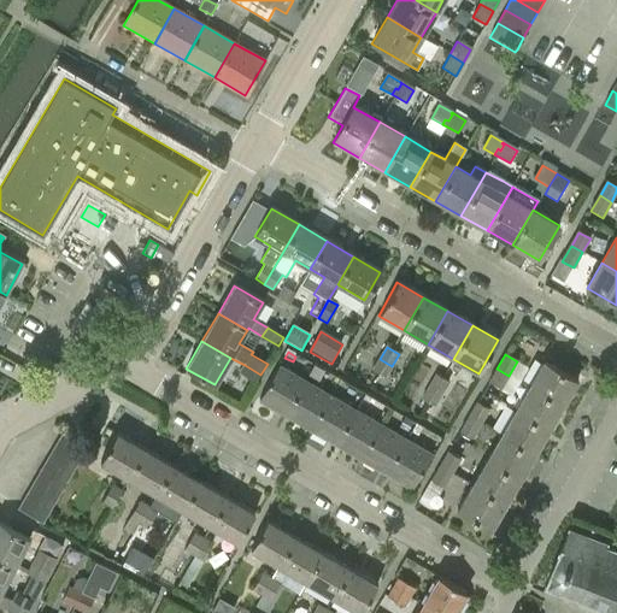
[(385,378),(392,366),(380,359),(372,372),(385,378)]
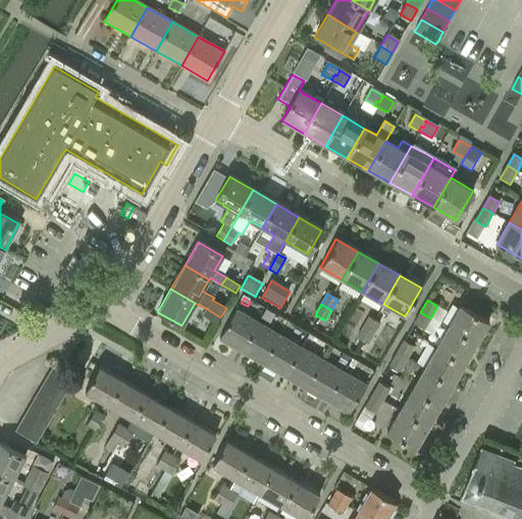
[(460,307),(448,328),(475,344),(487,322),(460,307)]
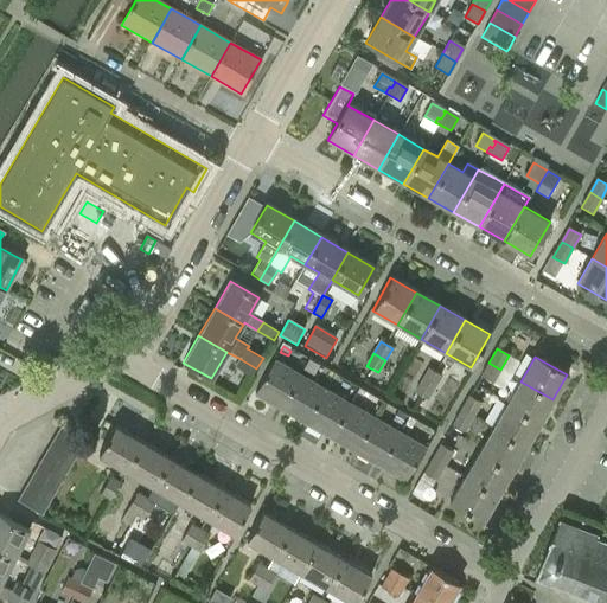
[(253,376),(256,369),(241,359),(236,366),(253,376)]
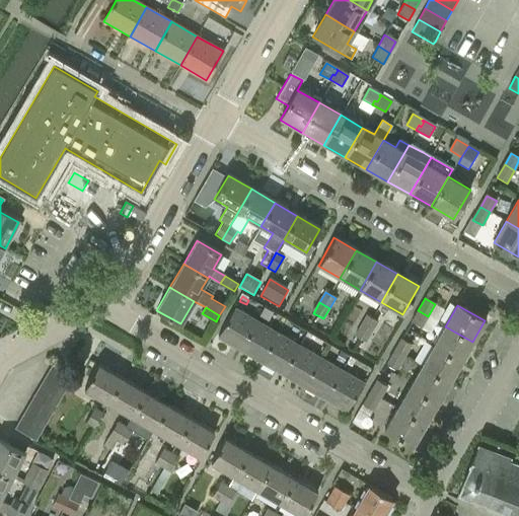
[(265,309),(260,318),(270,323),(275,315),(265,309)]
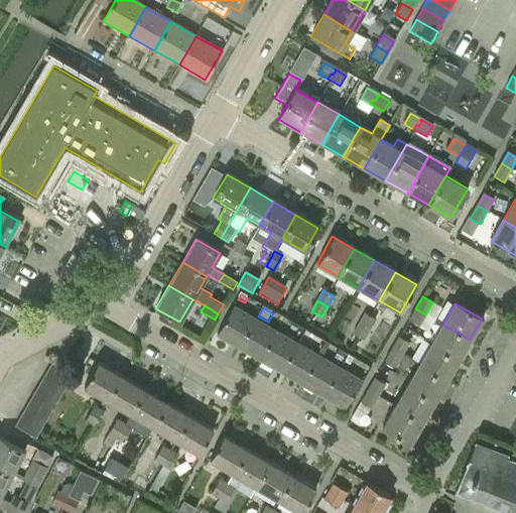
[(216,337),(238,350),(254,321),(233,308),(216,337)]
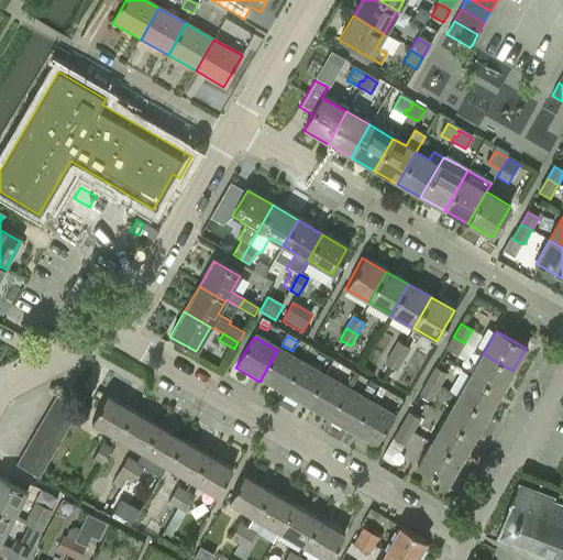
[(464,343),(453,337),(445,350),(456,357),(464,343)]
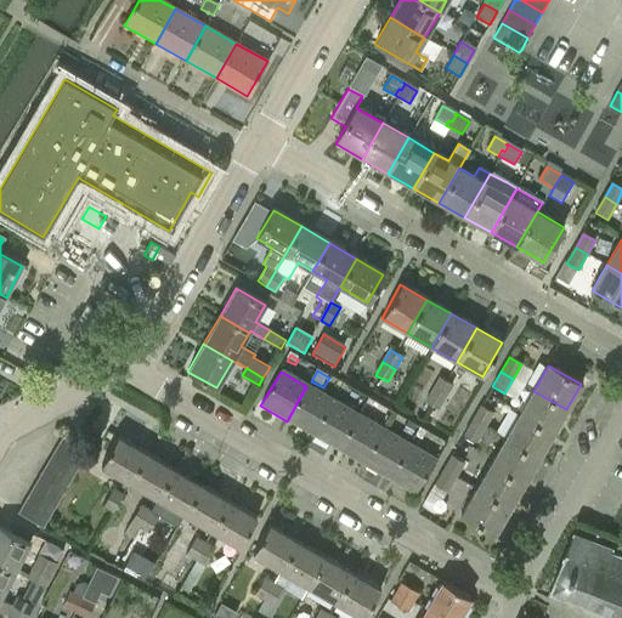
[(452,374),(447,383),(452,385),(457,376),(452,374)]
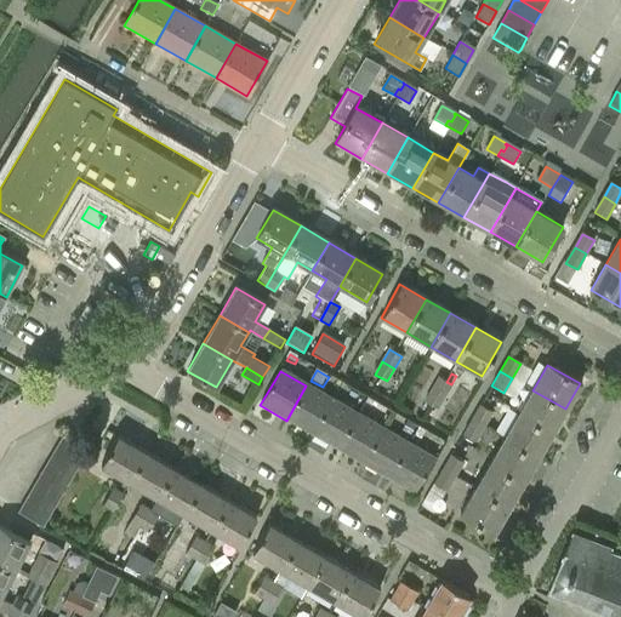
[(432,390),(444,398),(451,384),(446,382),(439,378),(432,390)]
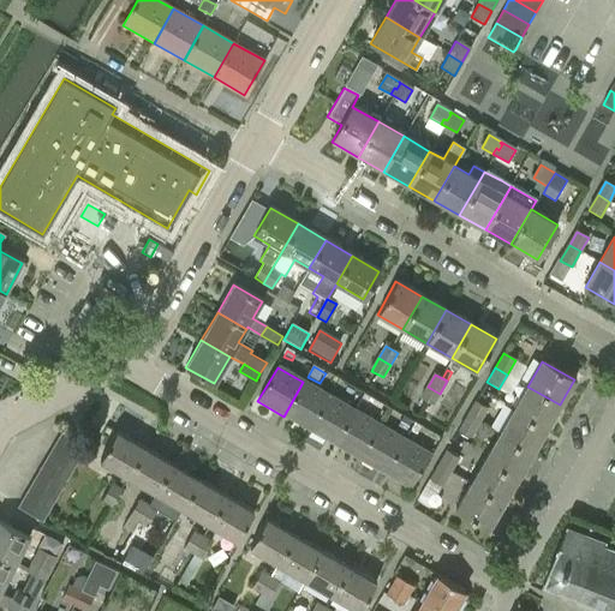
[(284,417),(309,431),(328,396),(303,382),(284,417)]
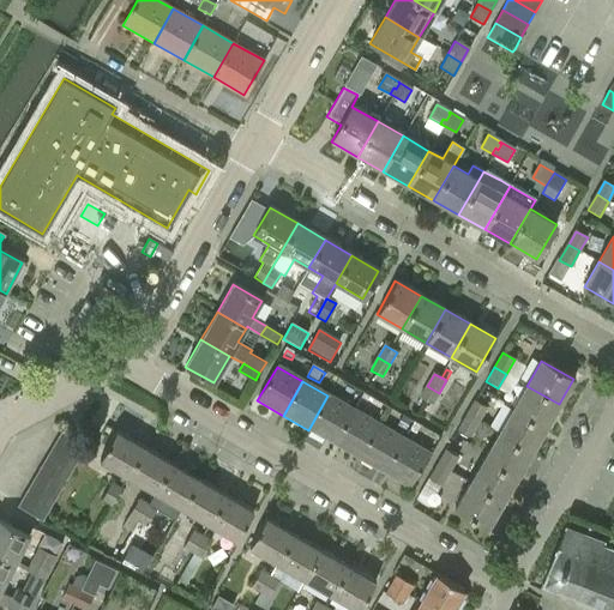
[(432,405),(439,393),(427,386),(420,398),(432,405)]
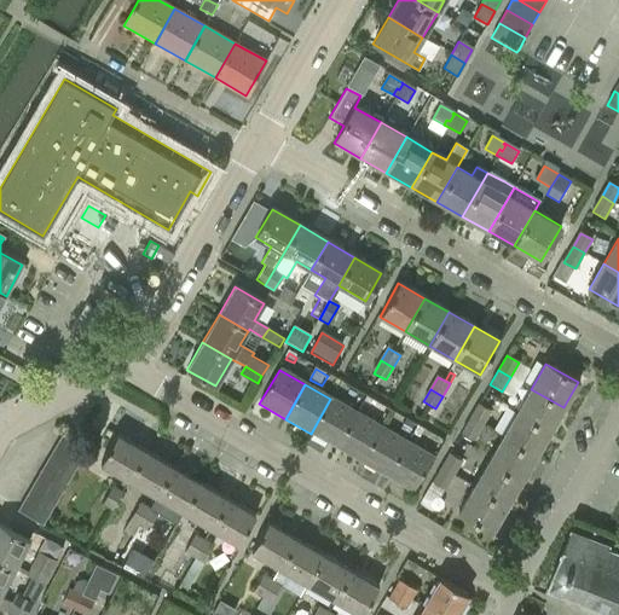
[(563,407),(531,389),(516,413),(549,433),(563,407)]
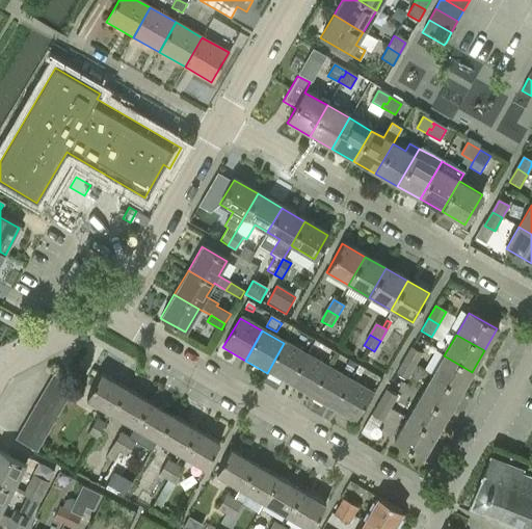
[(289,386),(306,355),(284,343),(267,373),(289,386)]
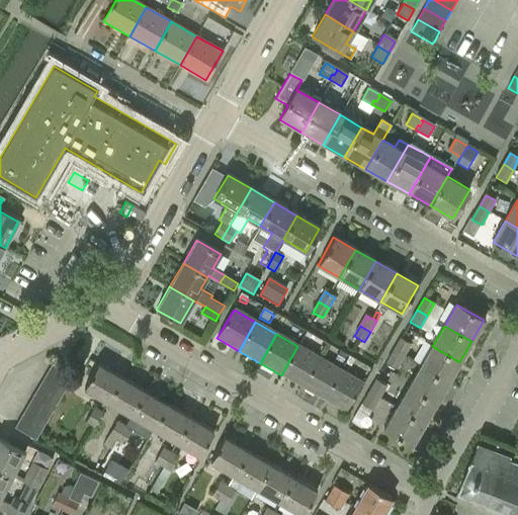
[(400,339),(393,351),(403,357),(410,345),(400,339)]
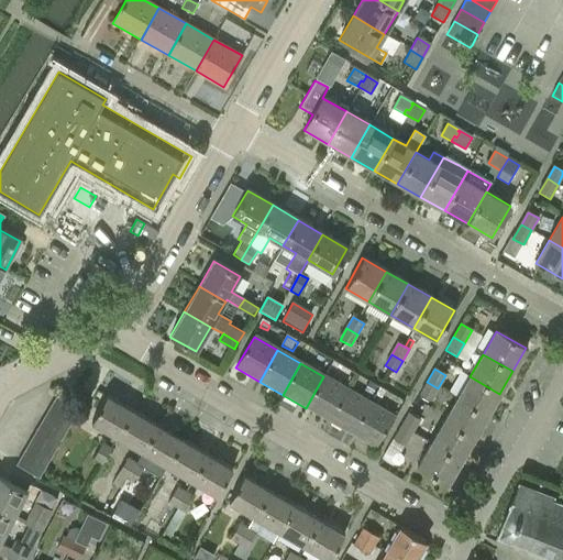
[(329,421),(346,390),(323,376),(306,408),(329,421)]
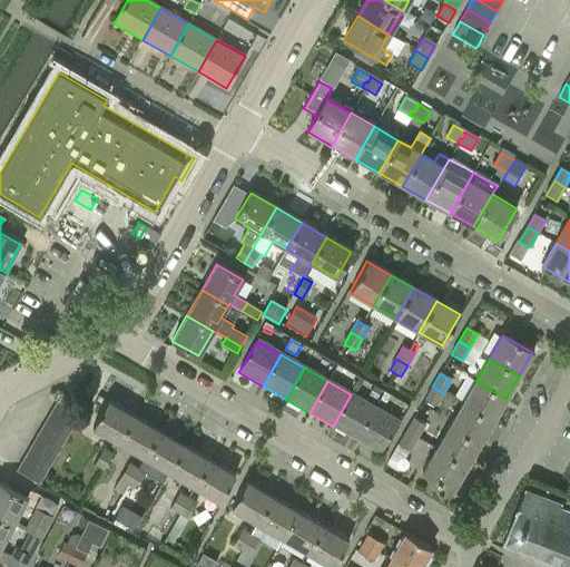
[(475,381),(462,404),(492,421),(505,399),(475,381)]
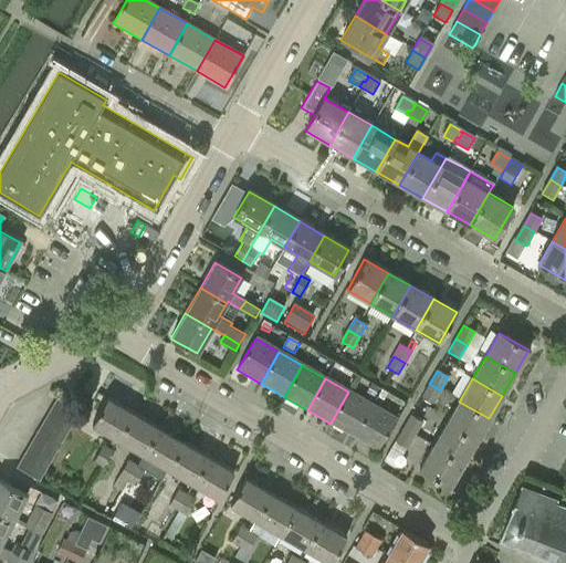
[(440,391),(429,384),(421,398),(432,404),(440,391)]
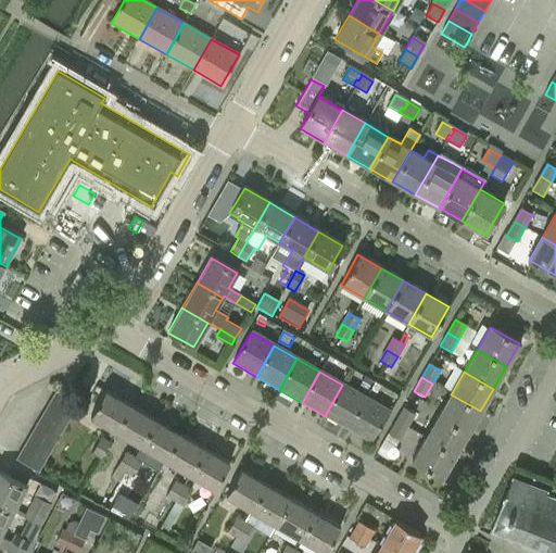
[(365,378),(361,388),(368,392),(374,382),(365,378)]
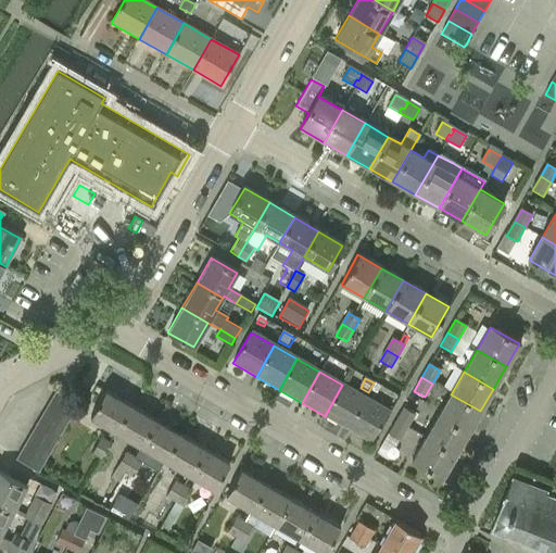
[(376,384),(371,391),(377,396),(381,388),(376,384)]
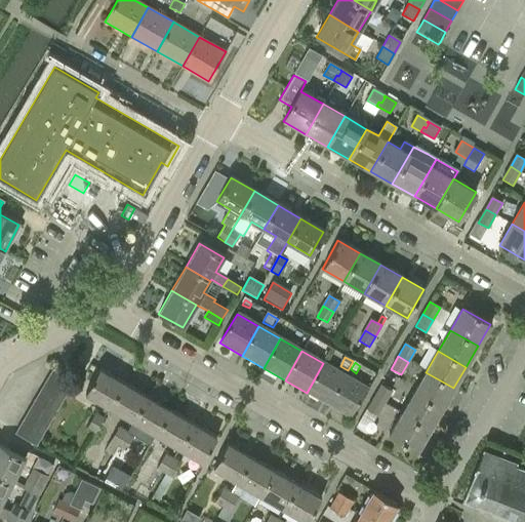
[(328,405),(345,375),(323,363),(307,393),(328,405)]
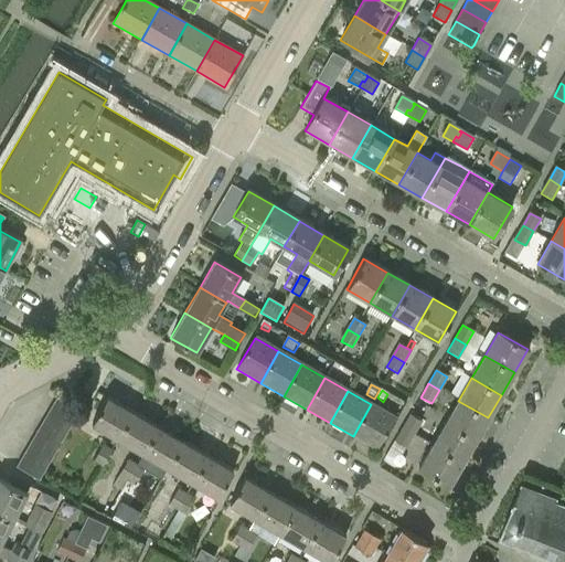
[(55,398),(49,410),(72,423),(78,411),(55,398)]
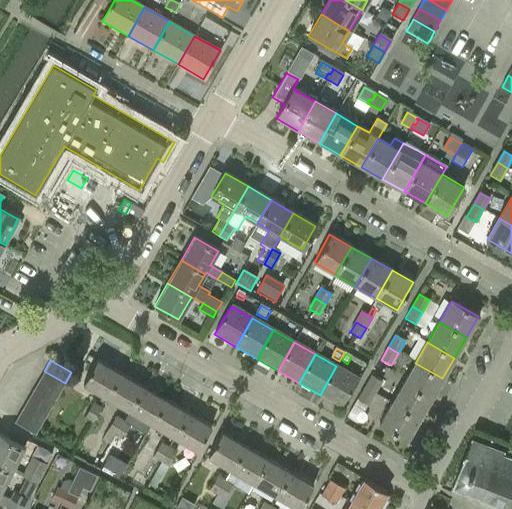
[(82,385),(105,398),(119,374),(96,361),(82,385)]
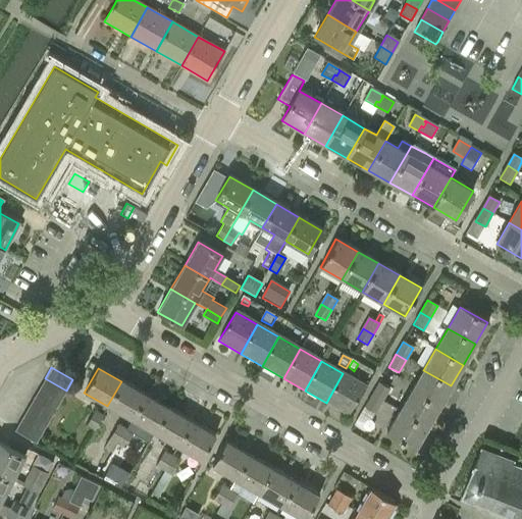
[(451,385),(423,370),(412,391),(439,407),(451,385)]
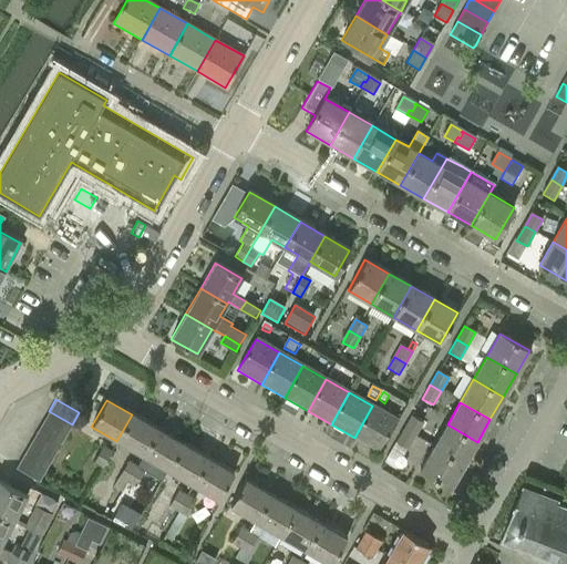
[(397,420),(372,406),(354,438),(378,451),(397,420)]
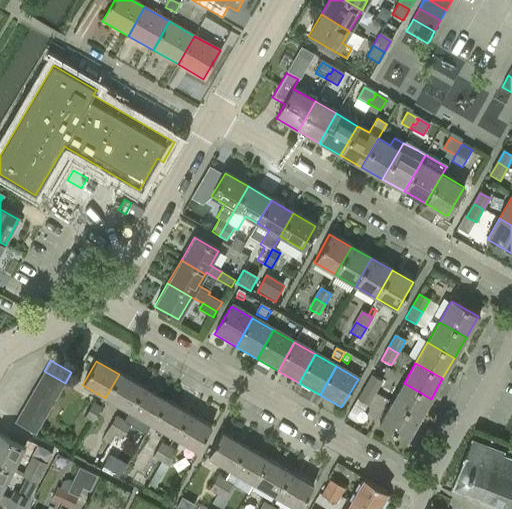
[(59,393),(65,383),(44,371),(38,382),(59,393)]
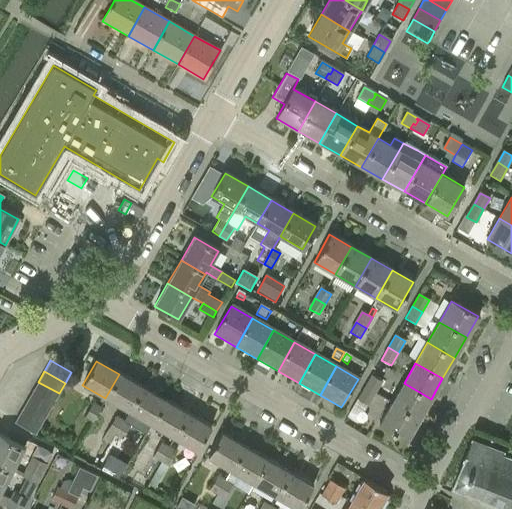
[(128,411),(142,388),(119,374),(105,398),(128,411)]
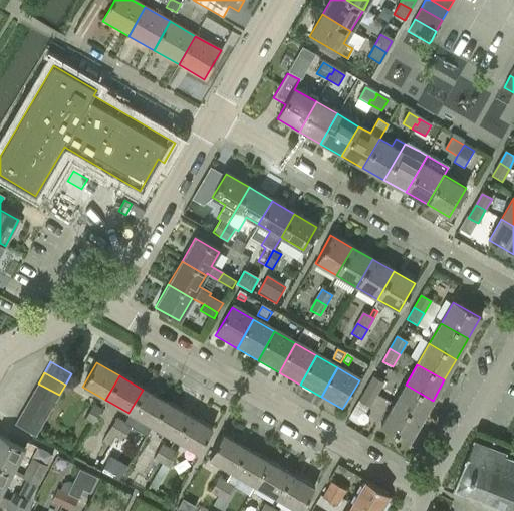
[(373,377),(366,390),(376,396),(383,384),(373,377)]
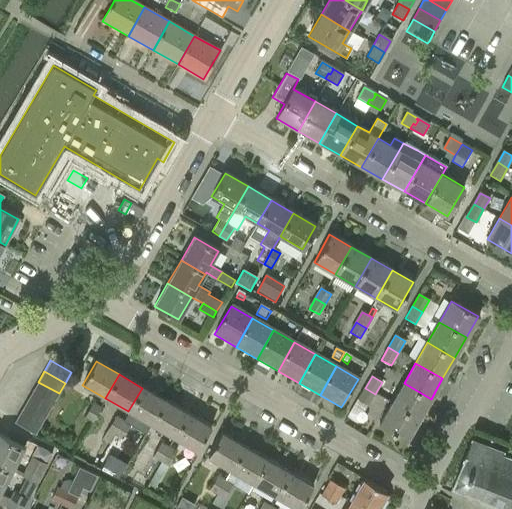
[(53,404),(59,393),(38,382),(32,392),(53,404)]
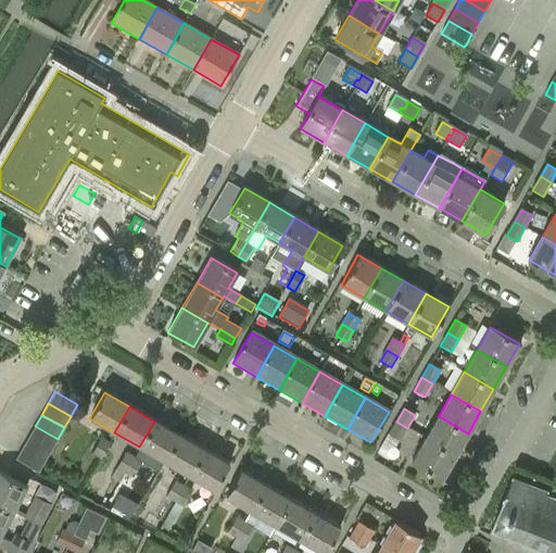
[(468,434),(439,416),(426,439),(455,455),(468,434)]
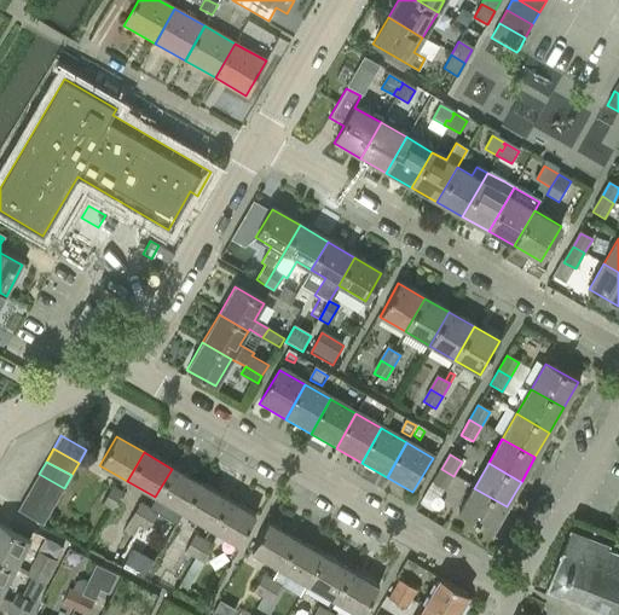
[(183,512),(198,485),(172,469),(155,497),(183,512)]
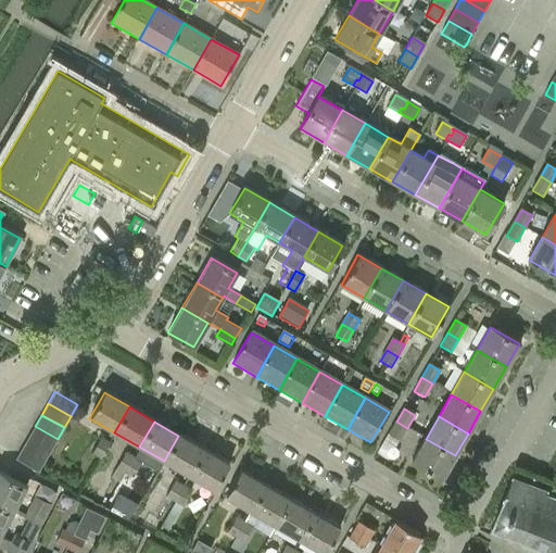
[(407,428),(396,422),(389,435),(400,441),(407,428)]
